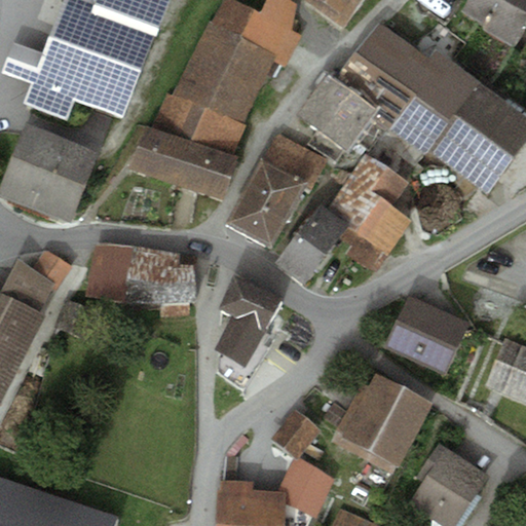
[(63,0),(42,52),(13,42),(3,72),(34,82),(24,102),(67,119),(74,98),(121,116),(170,0),(63,0)]
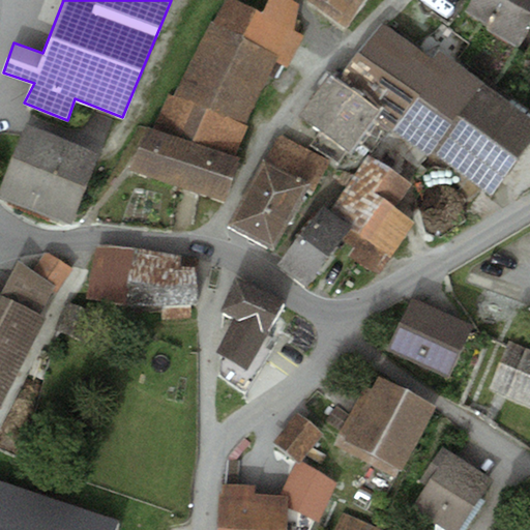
[(237,0),(223,0),(211,23),(242,36),(257,9),(237,0)]
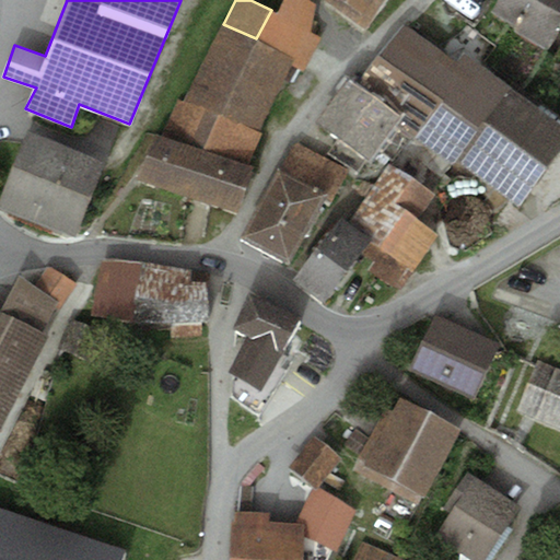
[(271,10),(256,38),(293,59),(305,66),(319,37),(310,32),(315,4),(307,0),(282,0),(277,13),(271,10)]
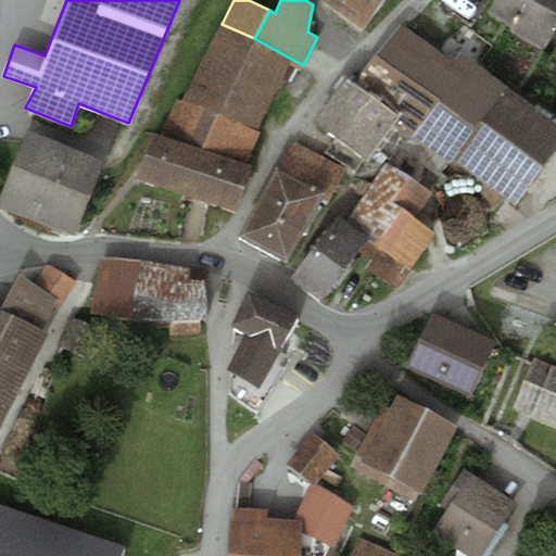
[(380,0),(323,0),(359,27),(380,0)]
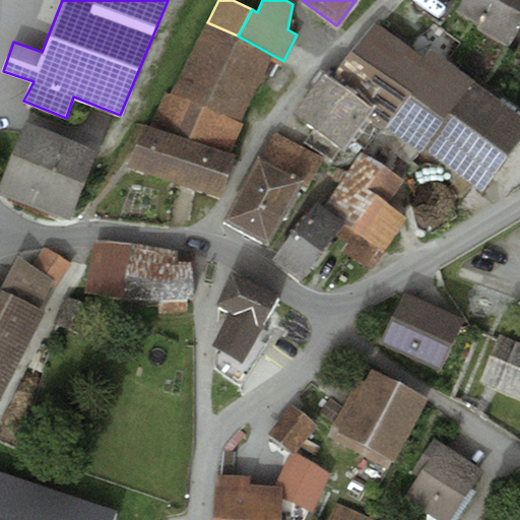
[(519,22),(519,0),(461,0),(456,11),(479,23),(476,28),(508,46),(519,22)]
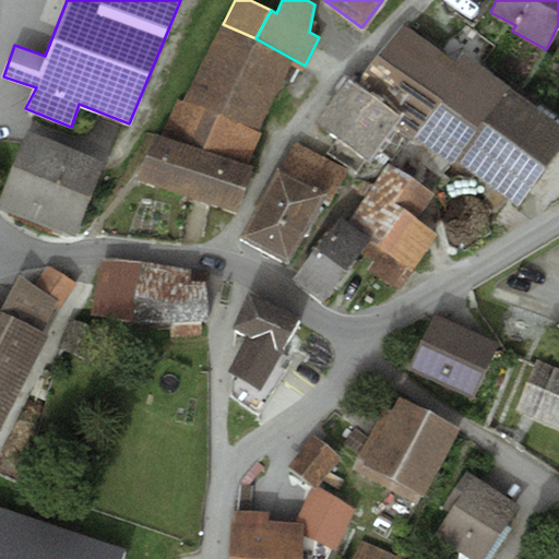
[(256,38),(223,24),(186,97),(259,129),(293,59),(256,38)]
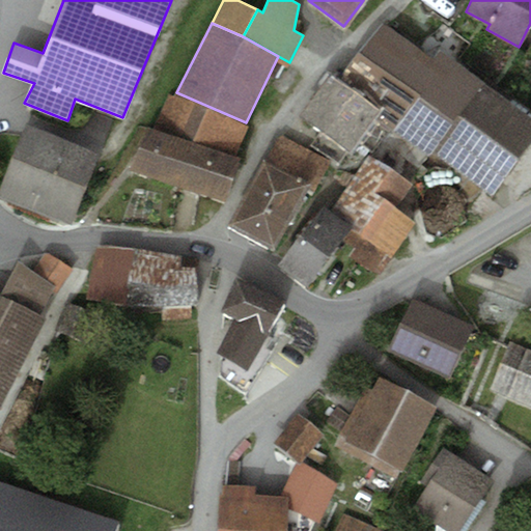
[(431,58),(383,23),(334,79),(429,156),(432,151),(491,195),(530,144),(530,117),(439,49),(431,58)]
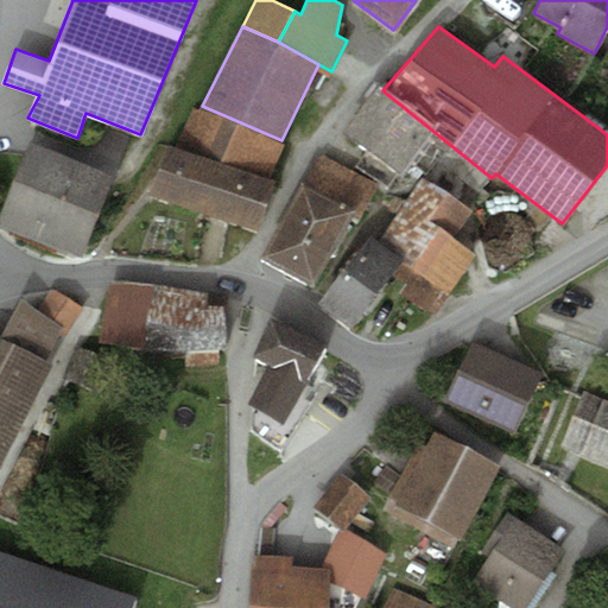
[(436,138),(378,89),(347,133),(367,147),(356,165),(387,187),(397,170),(404,176),(436,138)]
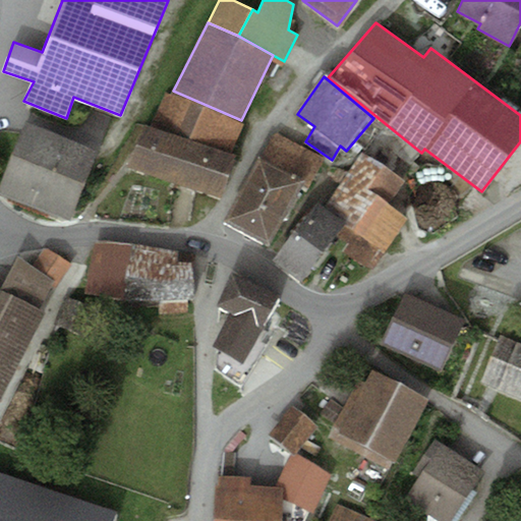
[(243,125),(168,93),(150,125),(231,153),(243,125)]
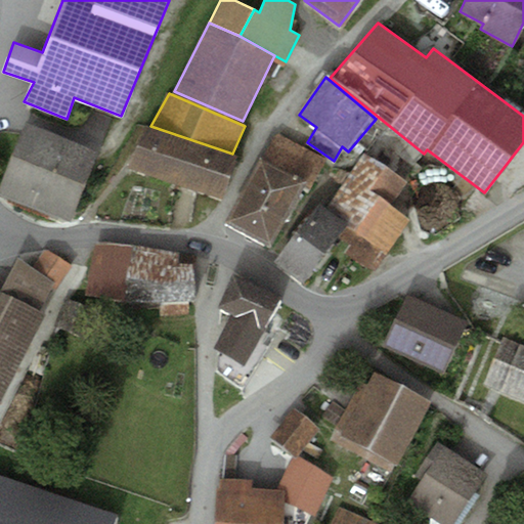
[(150,126),(145,125),(127,167),(223,199),(242,157),(232,154),(150,126)]
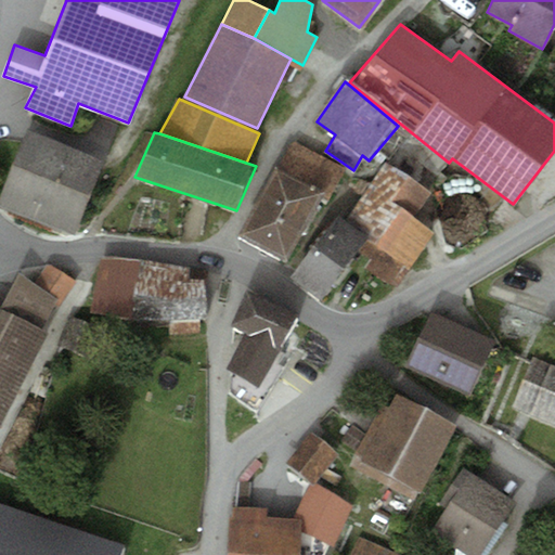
[(102,164),(28,133),(0,201),(0,203),(77,232),(102,164)]
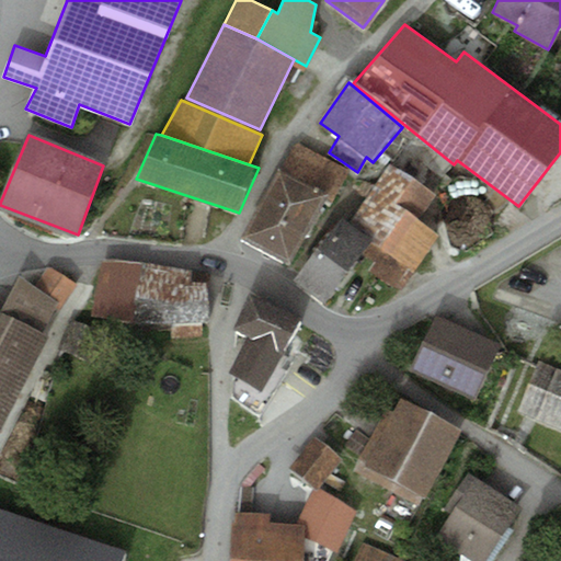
[(348,172),(297,144),(281,169),(327,195),(331,198),(348,172)]
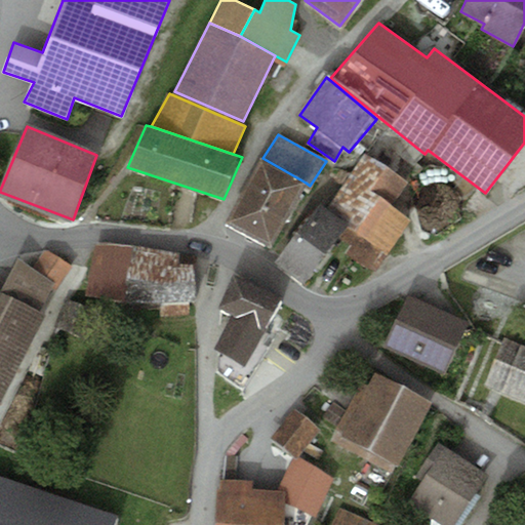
[(407,184),(365,153),(328,208),(351,225),(339,239),(352,246),(347,255),(374,271),(410,220),(393,205),(407,184)]
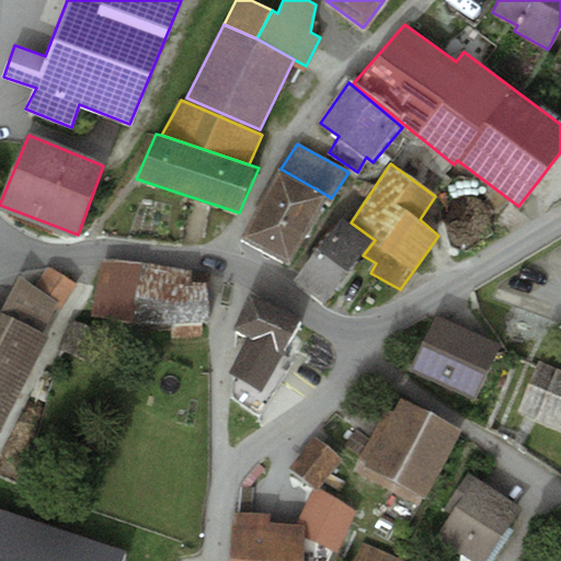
[(327,195),(281,169),(242,238),(290,263),(327,195)]
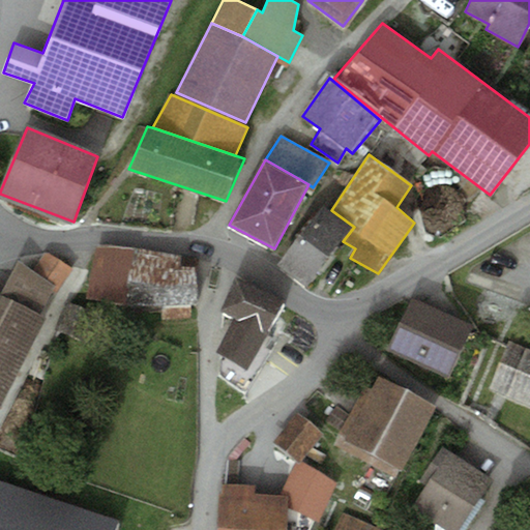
[(350,228),(322,205),(276,263),(305,286),(350,228)]
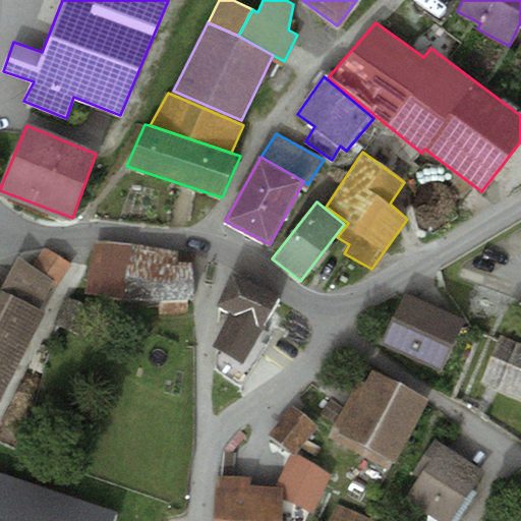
[(133,244),(94,241),(87,294),(119,303),(147,301),(148,307),(159,306),(160,312),(187,311),(187,300),(193,300),(191,277),(194,254),(133,244)]
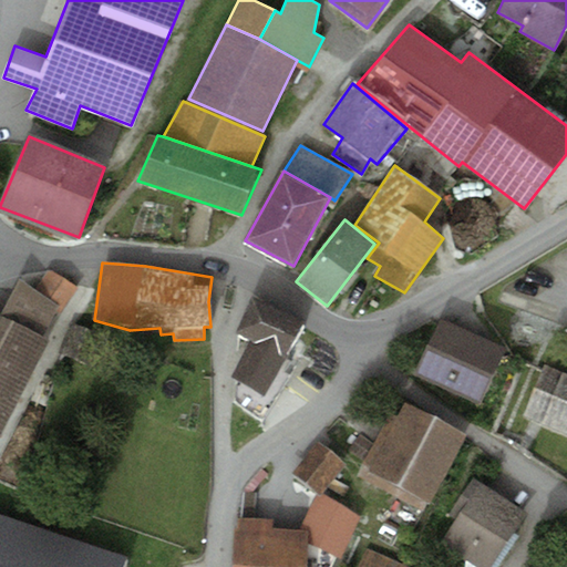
[(76,287),(48,268),(34,287),(63,306),(76,287)]
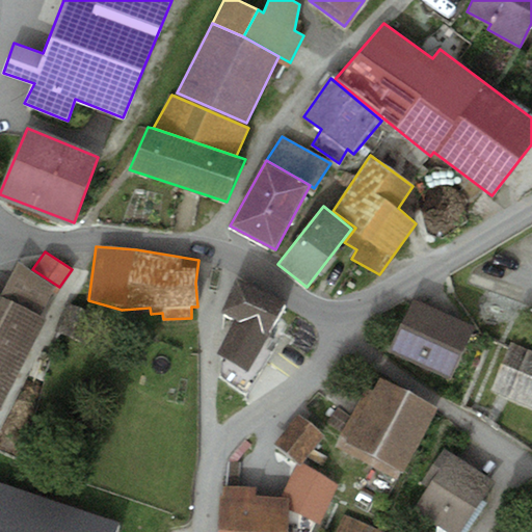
[(0,411),(48,320),(40,316),(54,289),(18,261),(0,293),(0,411)]
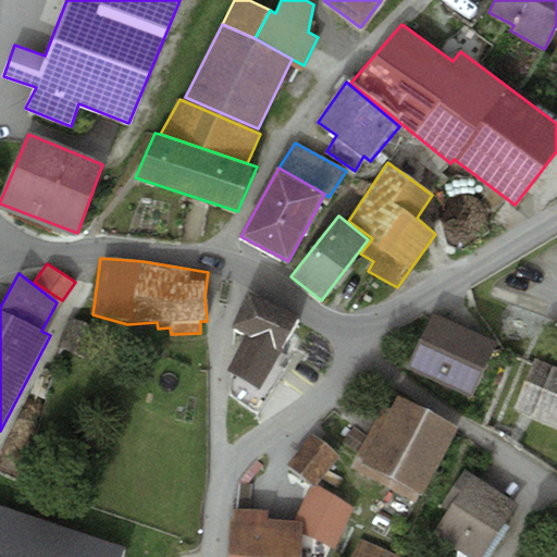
[(296,316),(248,292),(231,325),(247,334),(227,369),(229,391),(259,409),(281,372),(268,367),(296,316)]
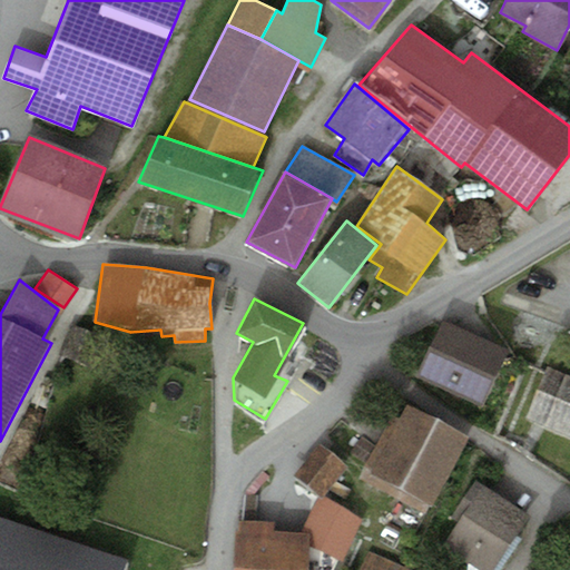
[(509,350),(443,321),(418,375),(485,406),(509,350)]
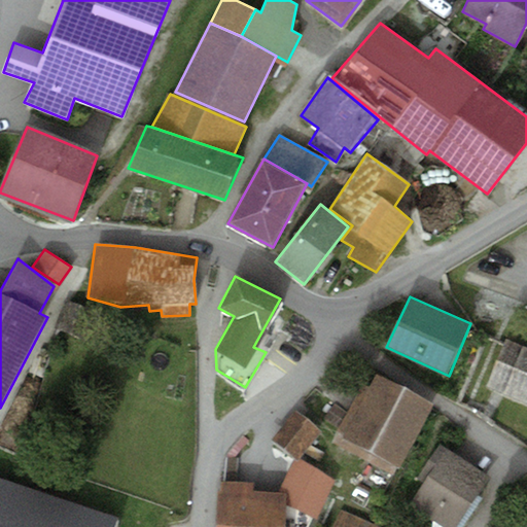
[(64,303),(56,326),(81,336),(91,313),(64,303)]
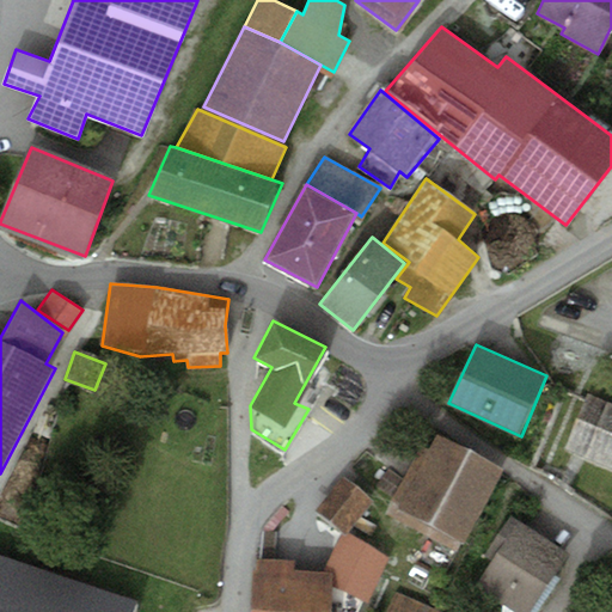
[(611,402),(589,392),(563,454),(611,475),(611,402)]
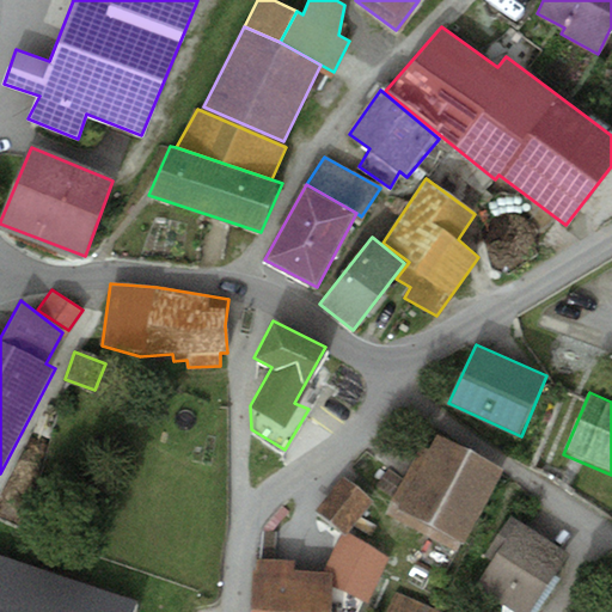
[(503,471),(435,435),(427,450),(418,446),(403,477),(385,469),(373,489),(392,502),(385,512),(457,552),(503,471)]
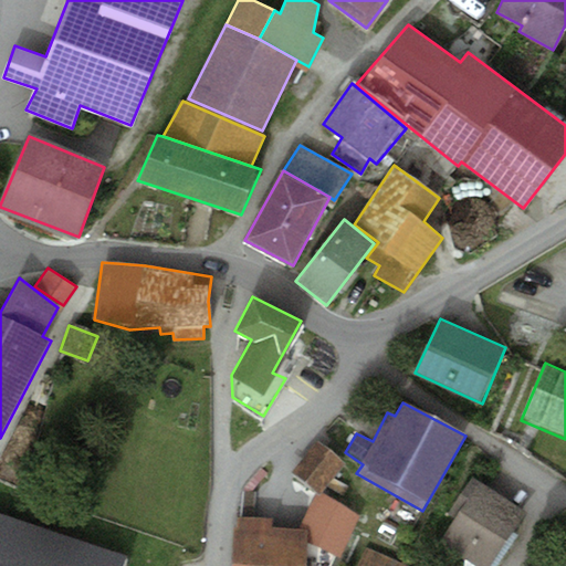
[(343,464),(317,442),(292,471),(317,493),(343,464)]
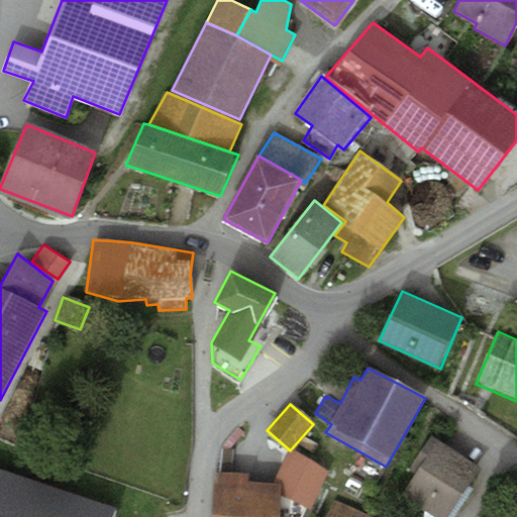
[(445,516),(479,468),(431,436),(409,470),(416,475),(403,494),(437,516),(445,516)]
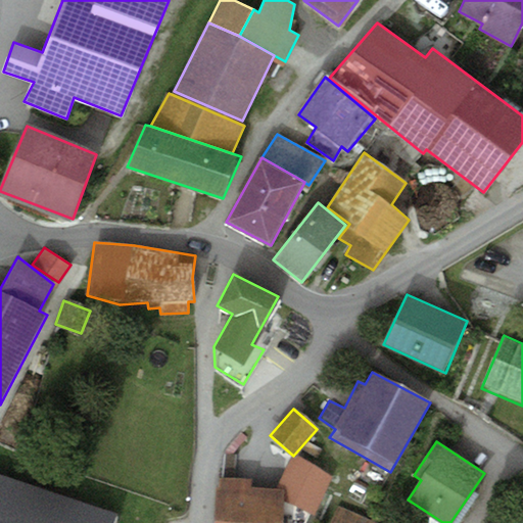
[(313,466),(299,489),(319,512),(333,478),(313,466)]
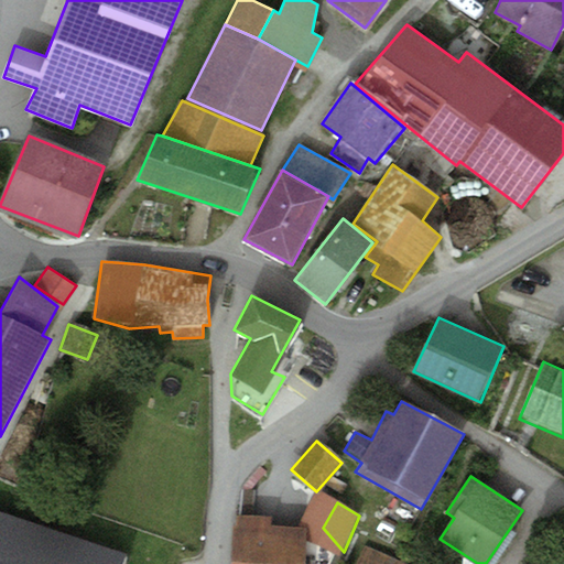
[(122,563),(126,555),(0,512),(0,563),(122,563)]
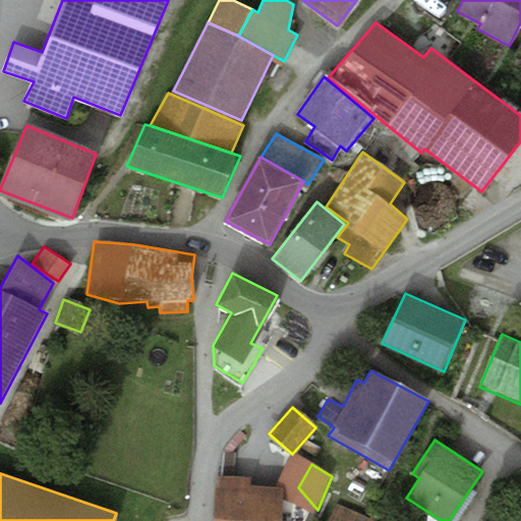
[(218,485),(216,485),(214,520),(280,520),(282,487),(249,486),(250,477),(218,476),(218,485)]
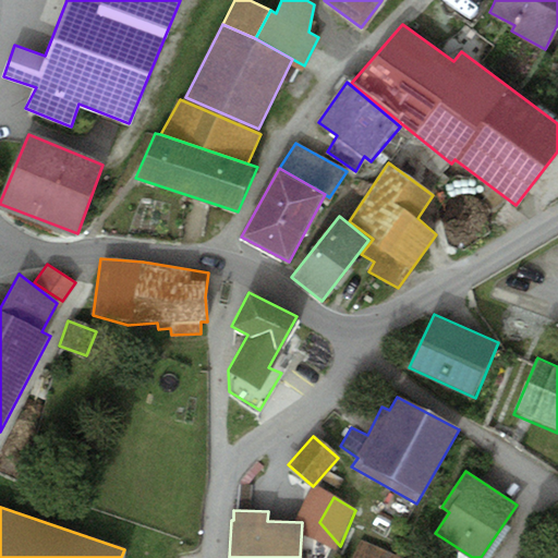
[(395,557),(361,542),(353,557),(395,557)]
